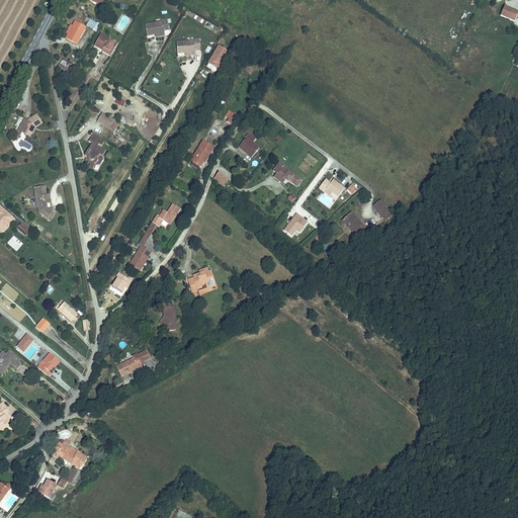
[(517,14),(517,11),(505,6),(501,15),(515,21),(517,14)]
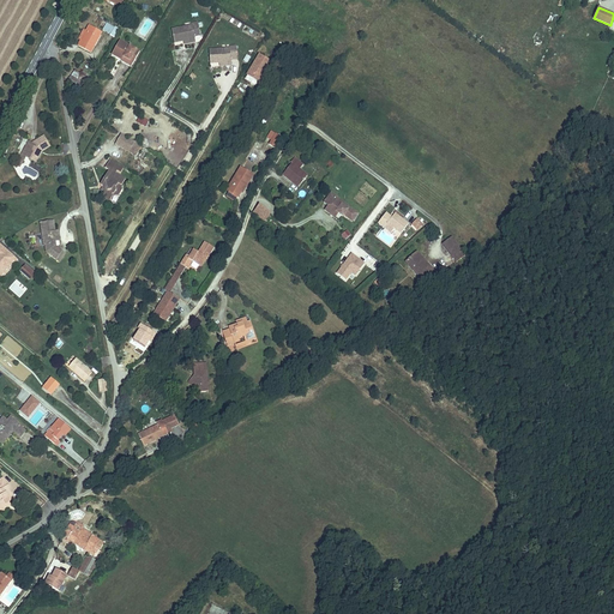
[(203,34),(199,20),(193,22),(194,25),(174,29),(176,41),(186,40),(186,37),(188,36),(190,38),(197,37),(197,36),(197,35),(203,34)]
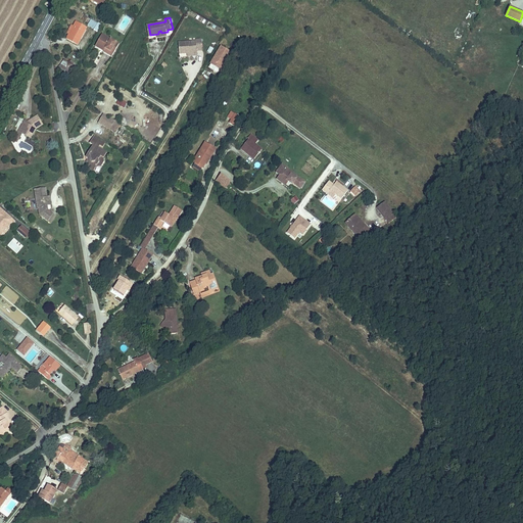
[(99,31),(102,24),(93,18),(89,25),(99,31)]
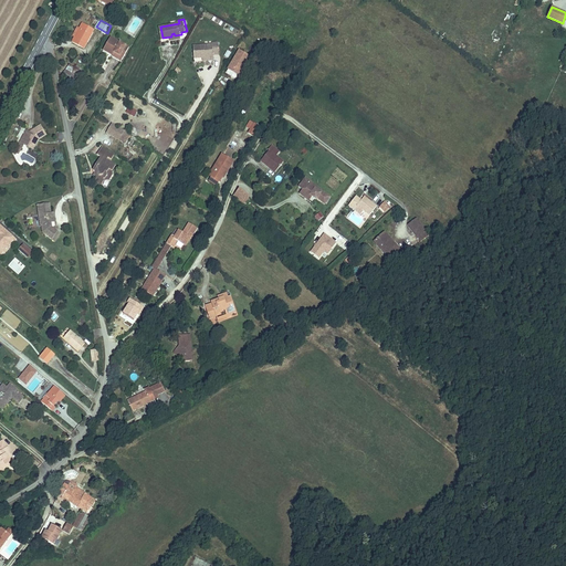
[(85,48),(95,30),(85,24),(82,29),(79,27),(74,34),(76,37),(74,41),(85,48)]
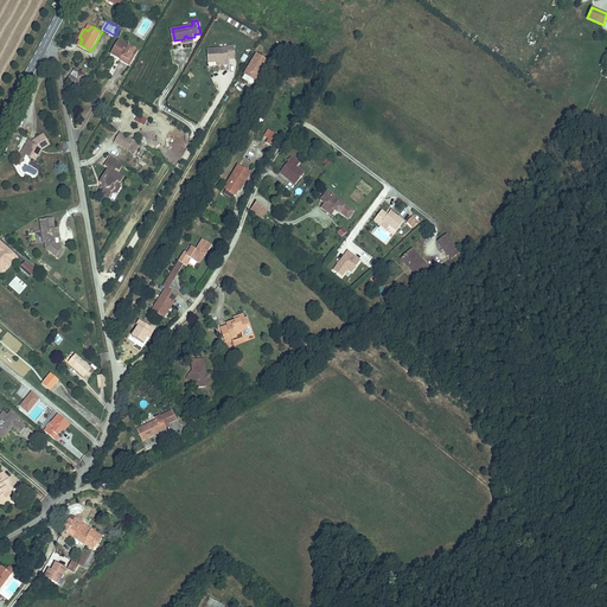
[(134,61),(140,50),(120,38),(113,52),(122,58),(125,55),(134,61)]
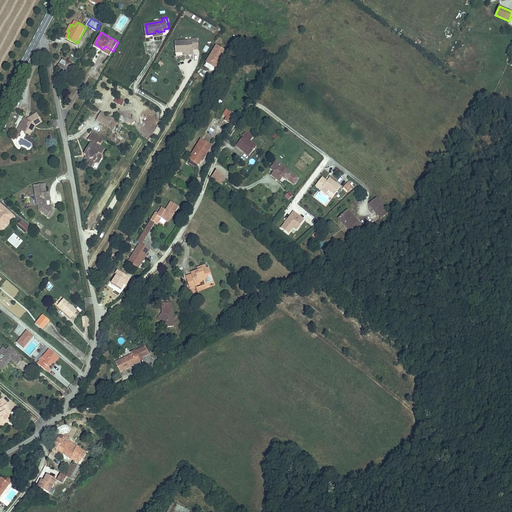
[(199,48),(198,36),(193,36),(193,39),(187,40),(176,41),(177,51),(185,51),(186,51),(185,49),(188,49),(188,50),(194,50),(194,48),(199,48)]
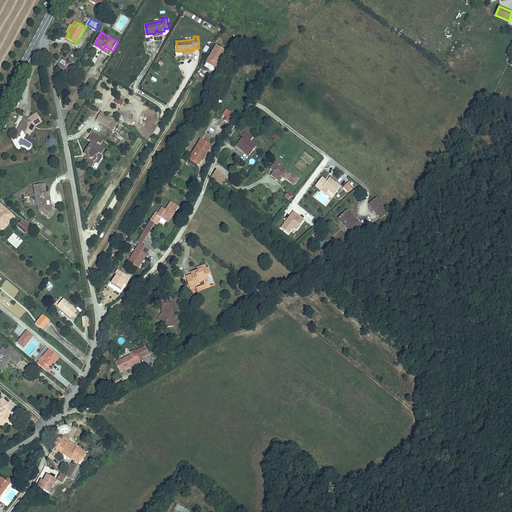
[(113,51),(105,46),(103,49),(103,50),(111,55),(113,51)]
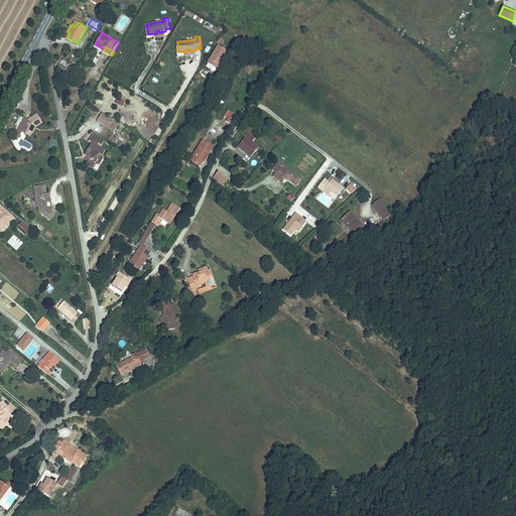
[(218,47),(206,68),(214,72),(228,52),(218,47)]
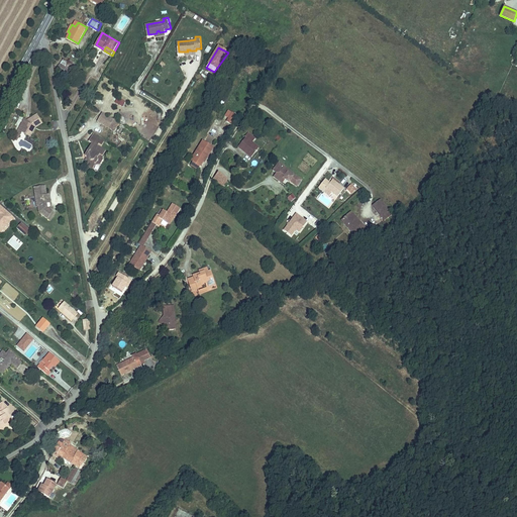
[(64,56),(58,67),(62,70),(61,72),(66,75),(75,60),(70,57),(68,59),(64,56)]
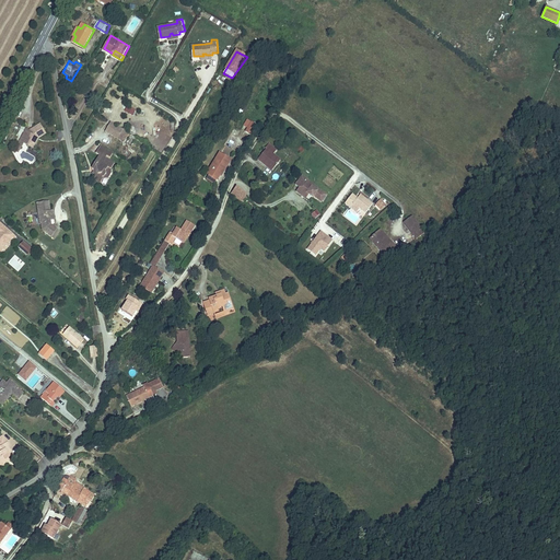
[(133,115),(136,108),(127,105),(125,112),(133,115)]
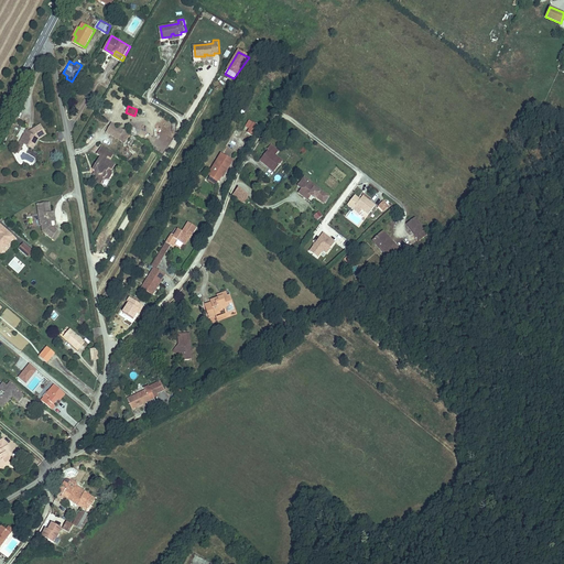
[(253,136),(258,125),(247,120),(243,132),(253,136)]
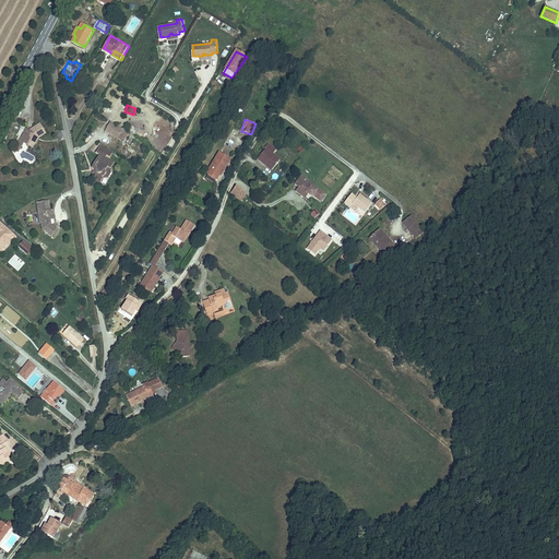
[(38,137),(40,135),(40,138),(48,132),(43,123),(32,129),(32,130),(27,128),(22,138),(26,140),(35,144),(38,137)]
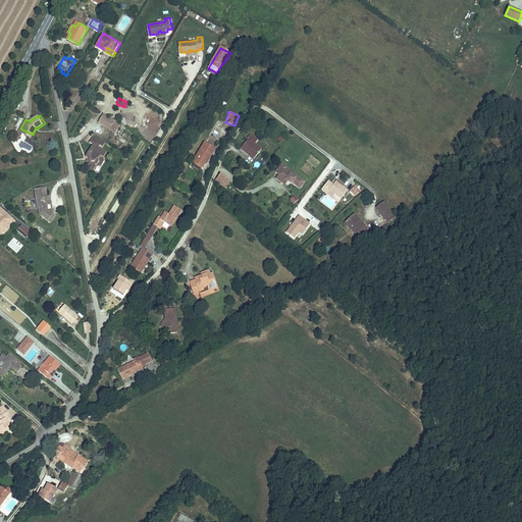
[(97,125),(108,132),(112,123),(101,117),(97,125)]
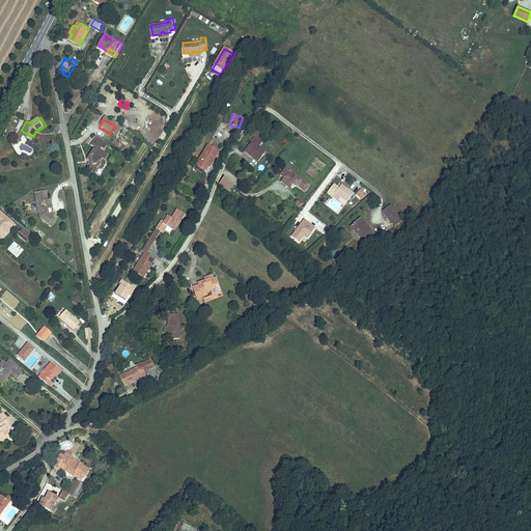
[(114,126),(110,134),(115,137),(120,129),(114,126)]
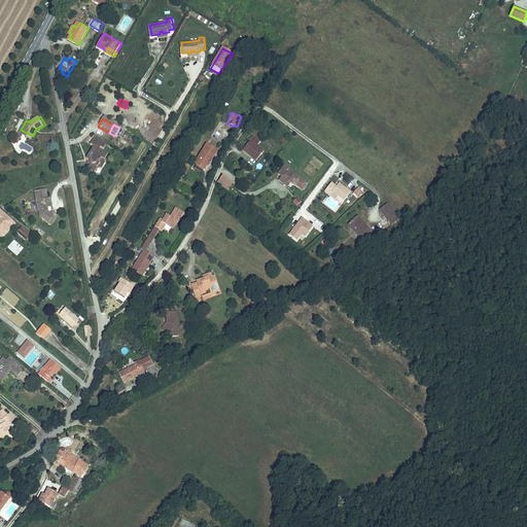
[(33,139),(38,130),(38,128),(36,129),(33,136),(25,132),(24,134),(33,139)]
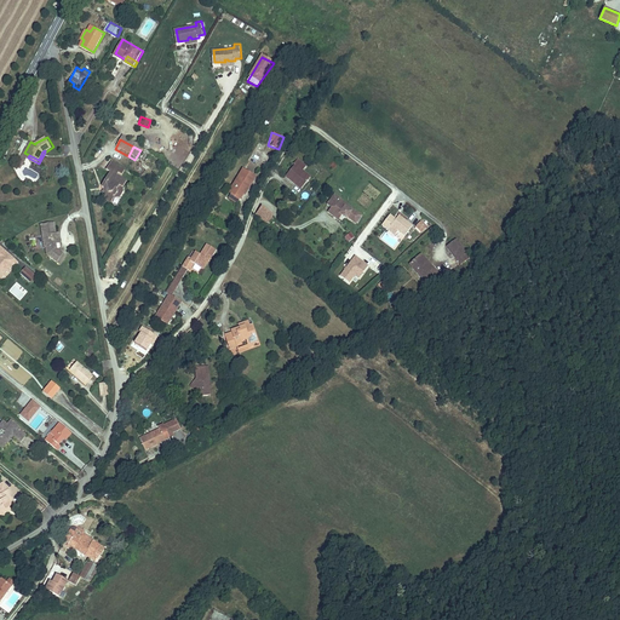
[(288,173),(298,181),(302,177),(308,182),(314,174),(306,167),(310,164),(300,156),(297,161),(298,162),(288,173)]
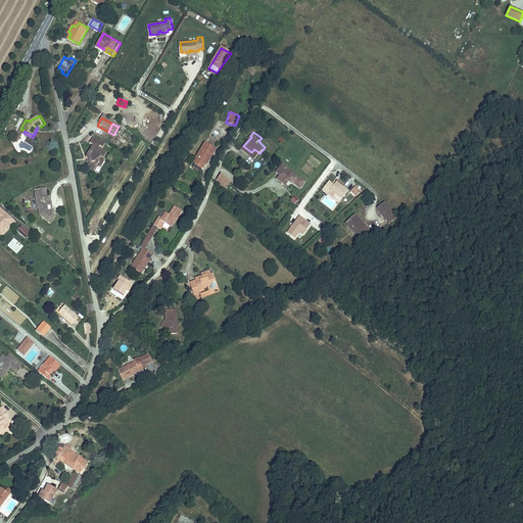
[(101,159),(104,161),(107,156),(98,151),(100,148),(103,150),(105,146),(93,139),(90,146),(93,148),(86,160),(89,162),(91,163),(92,165),(92,168),(90,171),(88,174),(93,177),(96,172),(98,168),(98,165),(101,159)]
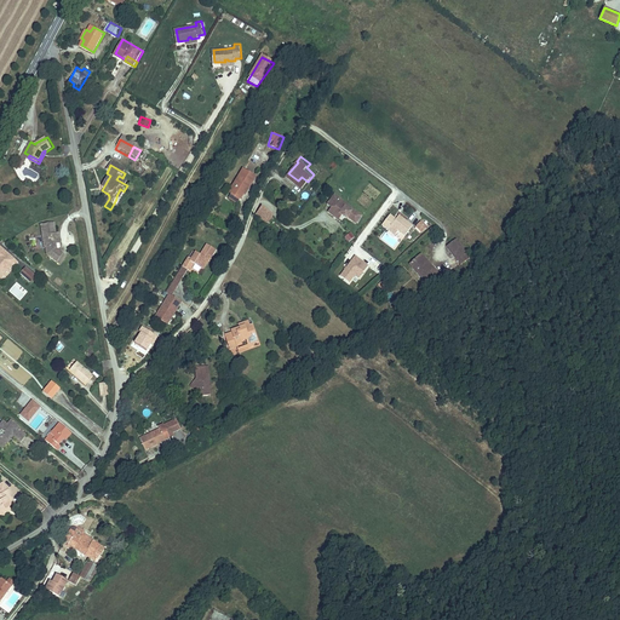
[(240,187),(234,194),(242,200),(247,190),(250,191),(259,177),(246,168),(236,184),(240,187)]
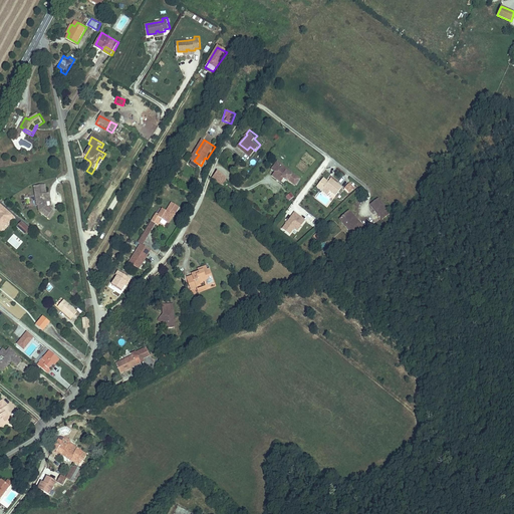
[(274,170),(280,175),(281,174),(283,176),(286,178),(287,177),(294,183),(299,176),(277,159),(271,167),(274,170)]
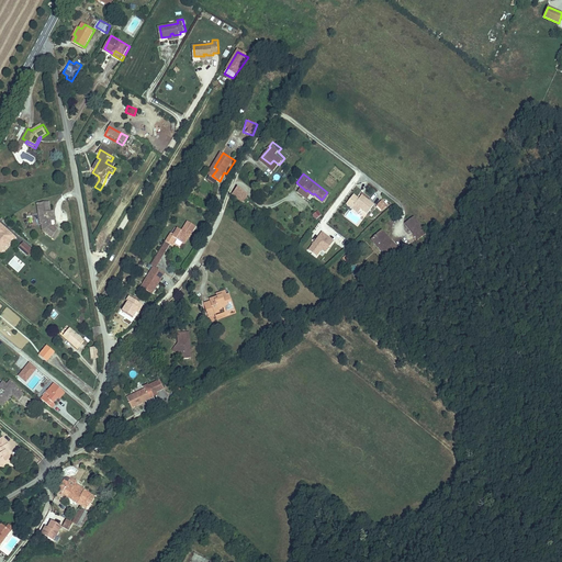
[(235,192),(245,200),(246,199),(249,193),(240,186),(235,192)]
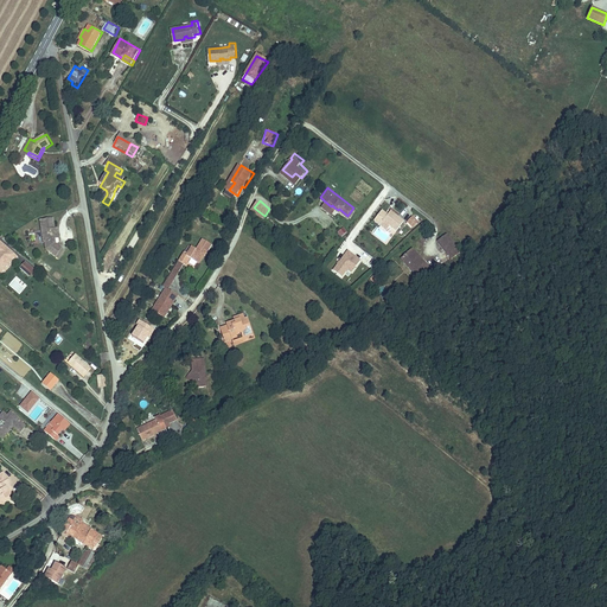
[(324,200),(321,204),(331,211),(334,208),(332,205),(331,206),(324,200)]
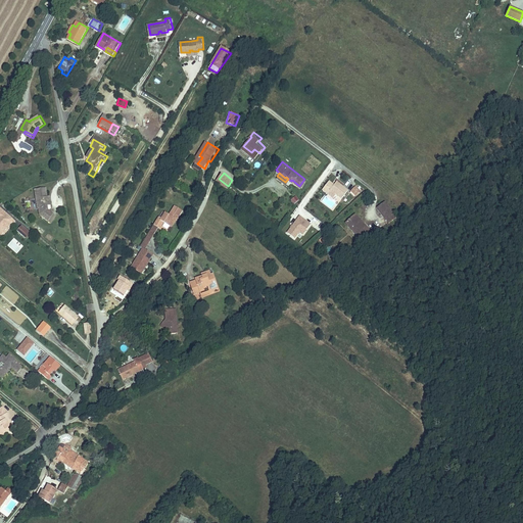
[(328,179),(322,187),(327,191),(330,187),(342,196),(348,188),(336,180),(334,183),(328,179)]
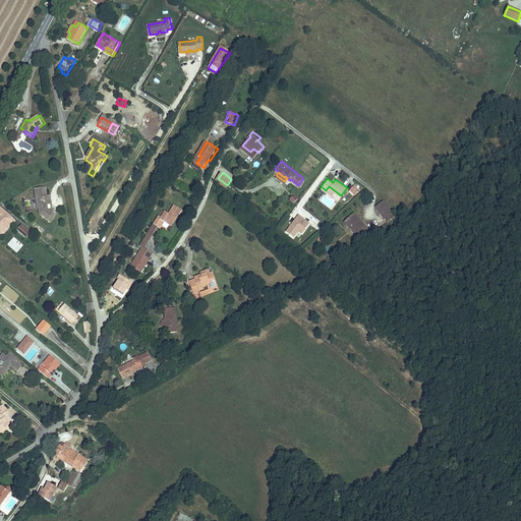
[(359,189),(354,184),(348,190),(353,195),(359,189)]
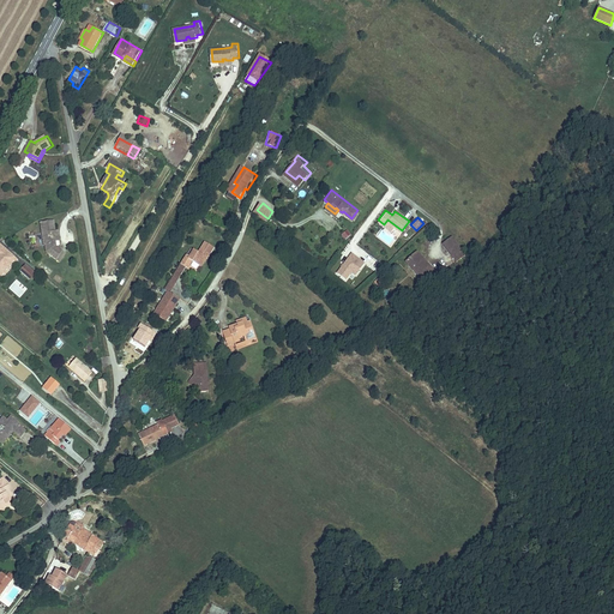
[(58,230),(56,221),(43,223),(47,245),(48,245),(49,252),(62,262),(68,253),(59,246),(58,241),(56,232),(58,232),(58,230)]
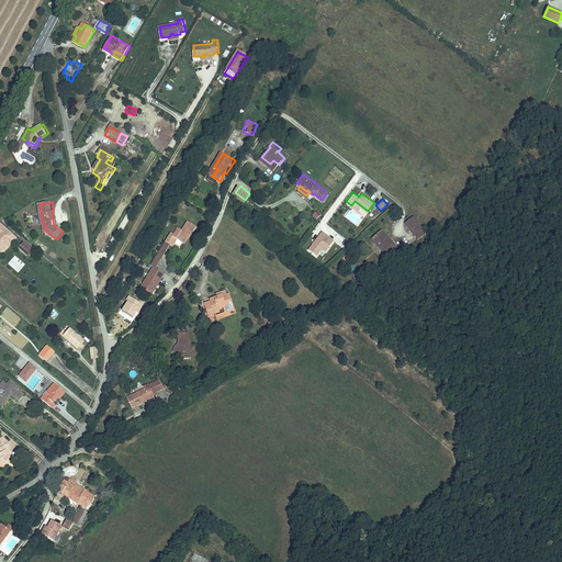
[(316,220),(322,215),(318,211),(312,215),(316,220)]
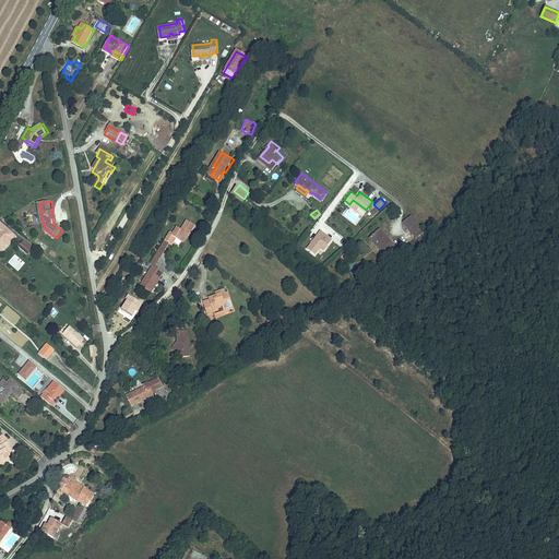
[(406,228),(413,223),(409,217),(402,223),(406,228)]
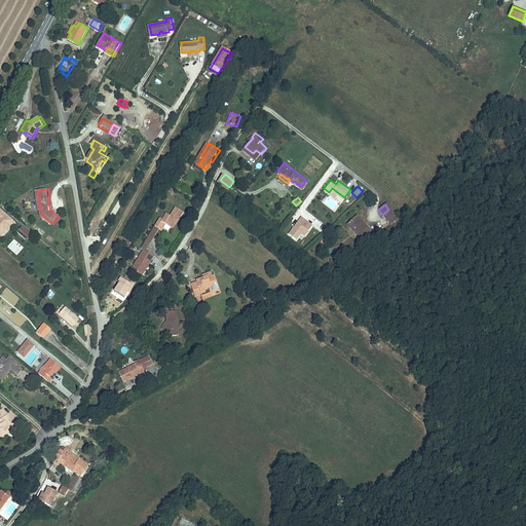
[(0,233),(2,235),(15,219),(0,205),(0,233)]
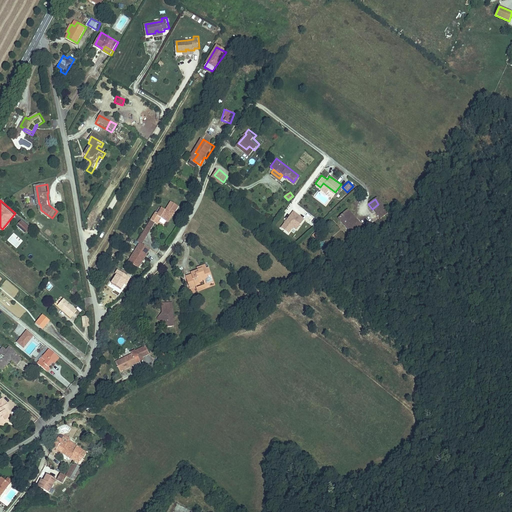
[(156,214),(147,228),(151,230),(155,224),(157,225),(160,219),(167,223),(172,216),(173,217),(179,208),(173,204),(167,212),(163,210),(159,215),(156,214)]
